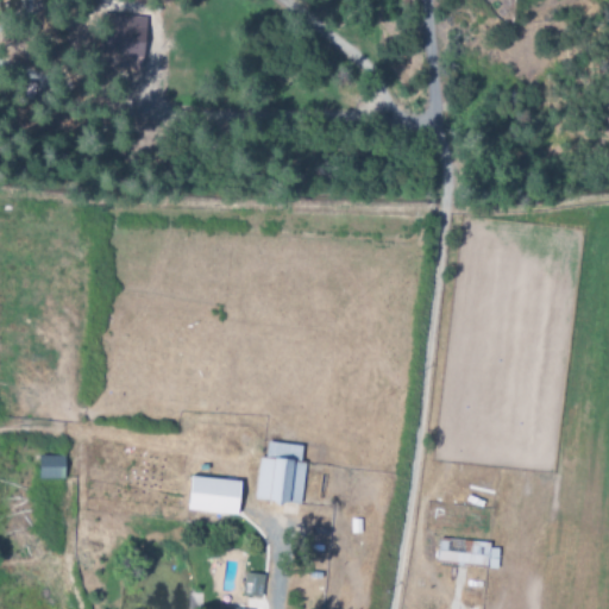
[(98,69),(142,70),(144,17),(100,16),(98,69)]
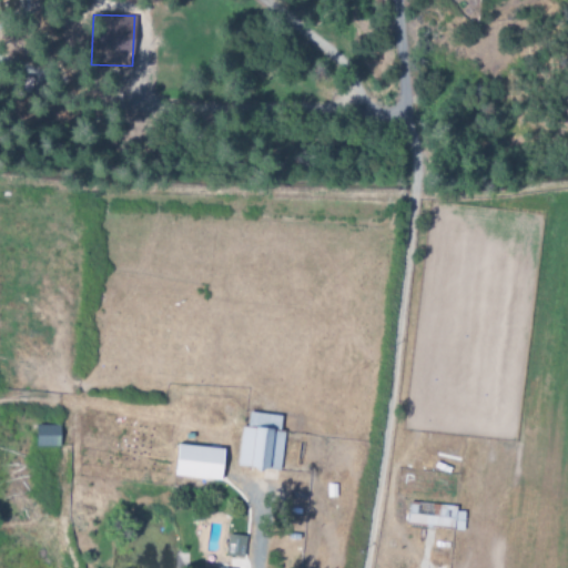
[(283,432),(280,432),(281,416),(247,414),(246,427),(241,427),(237,469),(281,472),(283,432)]
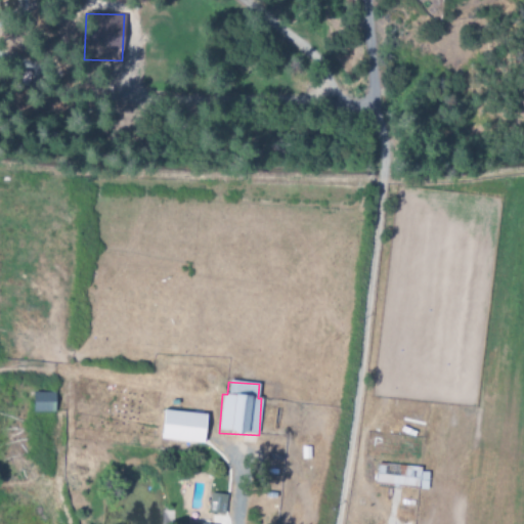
[(32,412),(54,412),(54,393),(32,393),(32,412)]
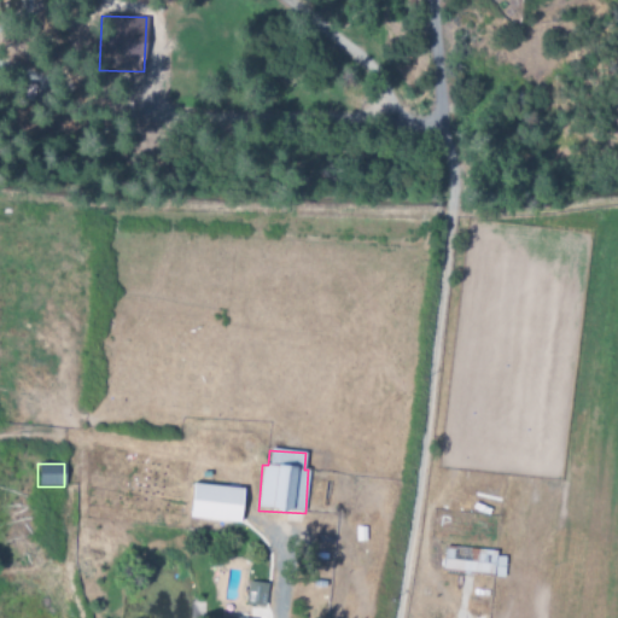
[(187,519),(239,525),(243,490),(192,484),(187,519)]
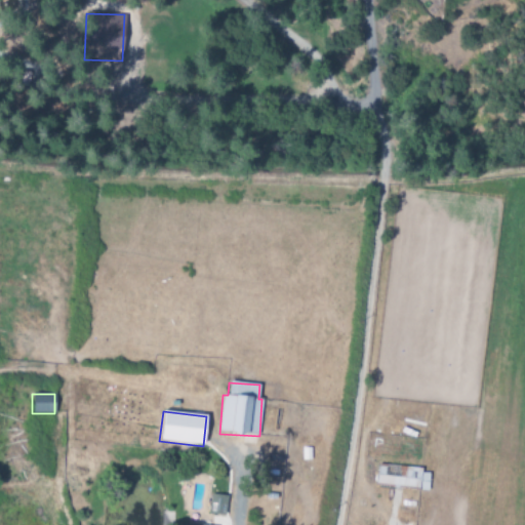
[(375,484),(419,489),(421,469),(377,463),(375,484)]
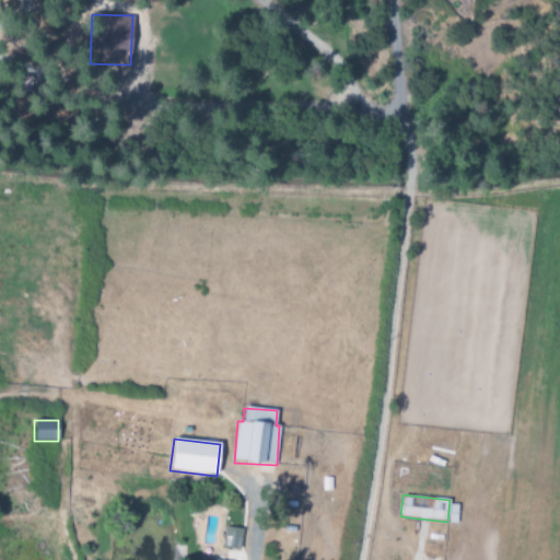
[(221,548),(238,550),(242,529),(224,527),(221,548)]
